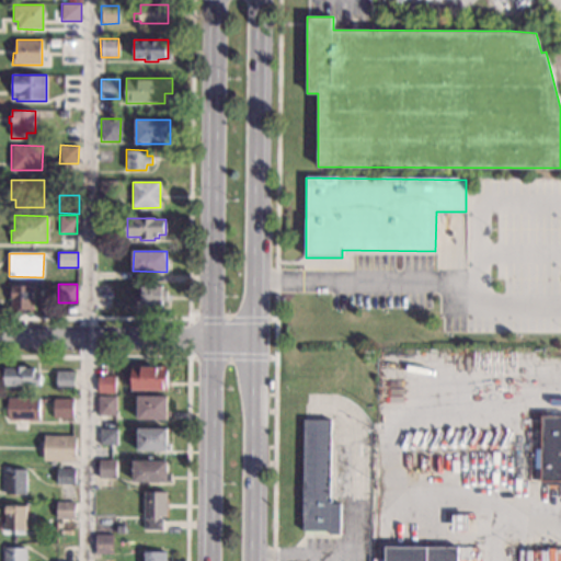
[(33,309),(10,309),(11,285),(33,286),(33,309)]
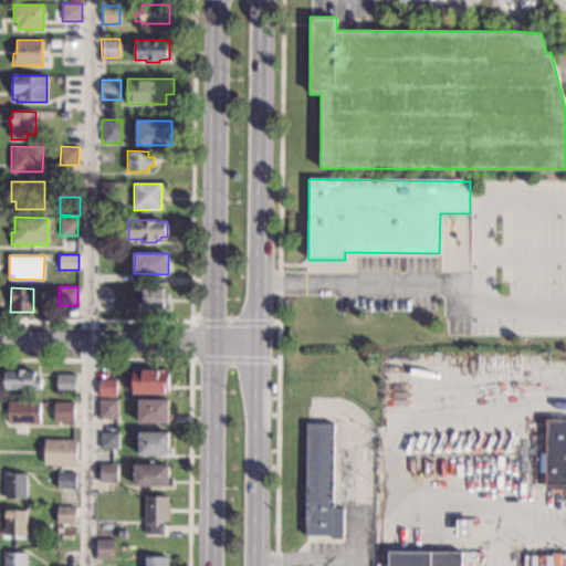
[(164,289),(164,292),(169,292),(168,304),(164,304),(164,308),(142,307),(142,303),(135,303),(135,295),(143,295),(143,287),(164,289)]
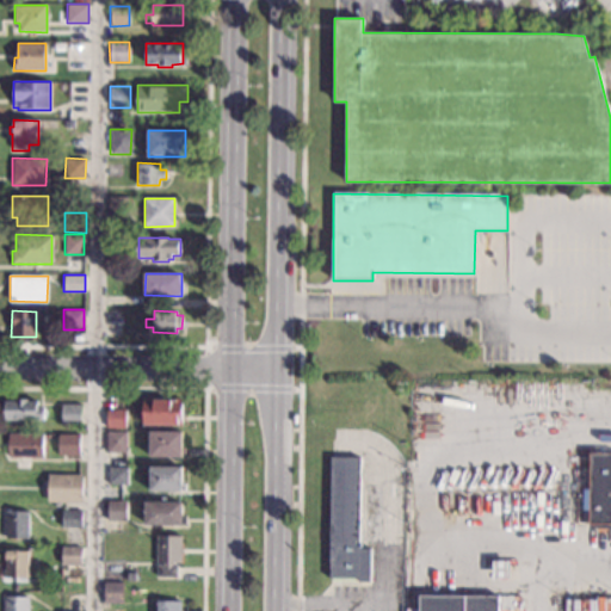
[(183,426),(143,425),(143,399),(183,399),(183,426)]
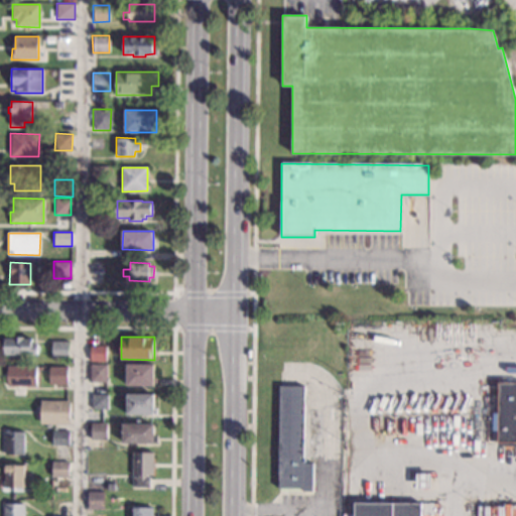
[(32,339),(32,344),(35,344),(35,356),(4,355),(4,338),(32,339)]
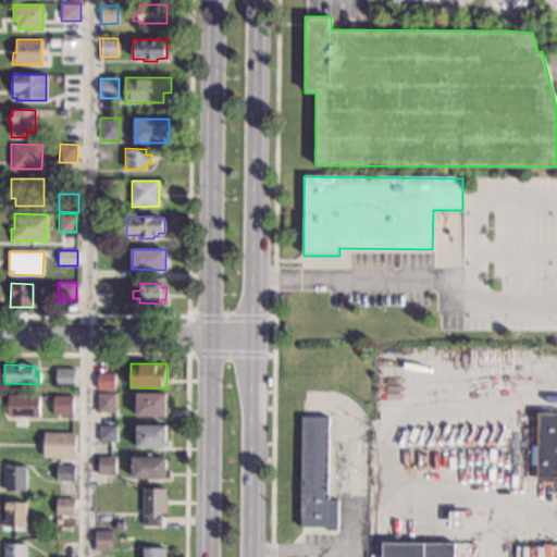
[(72,369),(72,387),(57,386),(57,369),(72,369)]
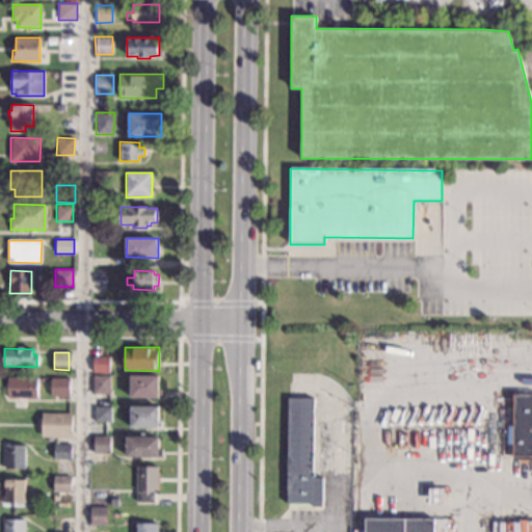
[(109,371),(94,372),(92,356),(108,356),(109,371)]
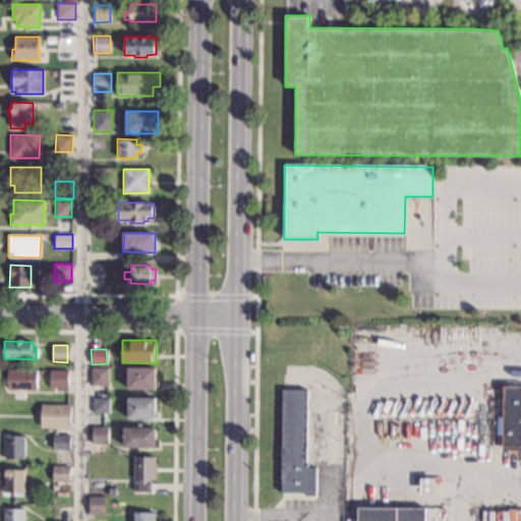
[(155,390),(127,389),(128,367),(155,367),(155,390)]
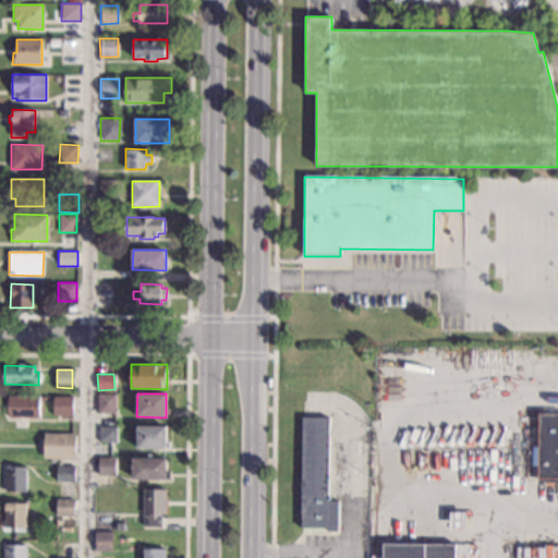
[(114,412),(97,412),(97,395),(99,395),(114,395),(114,412)]
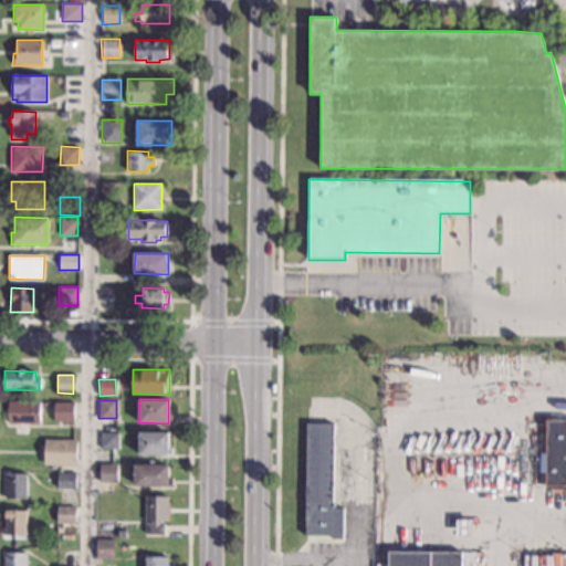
[(39,425),(9,423),(9,401),(39,401),(39,425)]
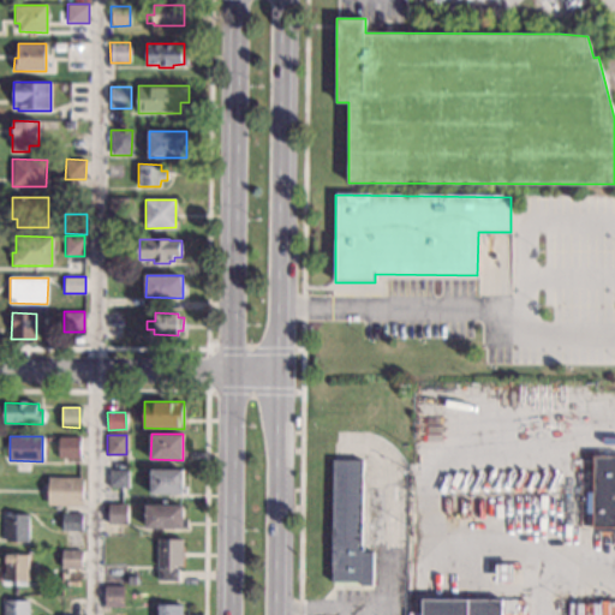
[(79,437),(79,458),(59,458),(60,437),(79,437)]
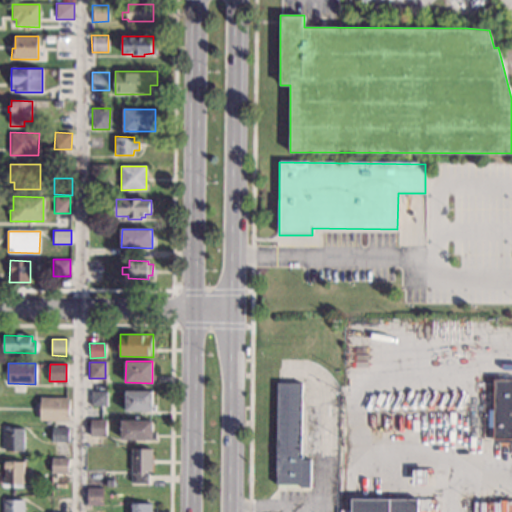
[(511,443),(493,443),(493,428),(488,428),(488,409),(493,409),(493,379),(511,379),(511,443)]
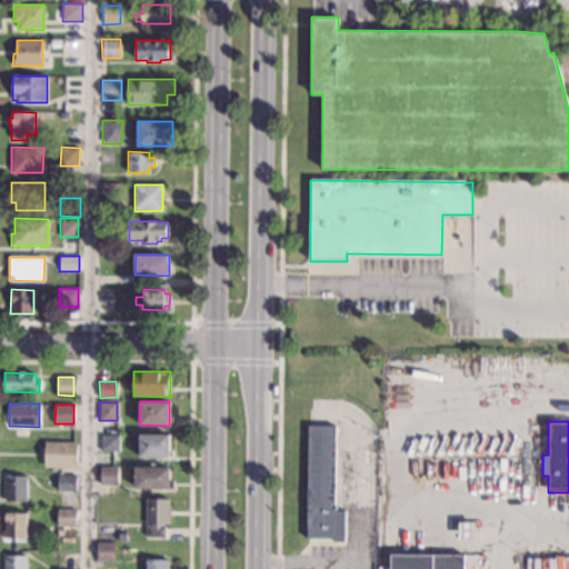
[(335,510),(345,510),(345,541),(333,541),(333,539),(306,539),(307,425),(335,426),(335,510)]
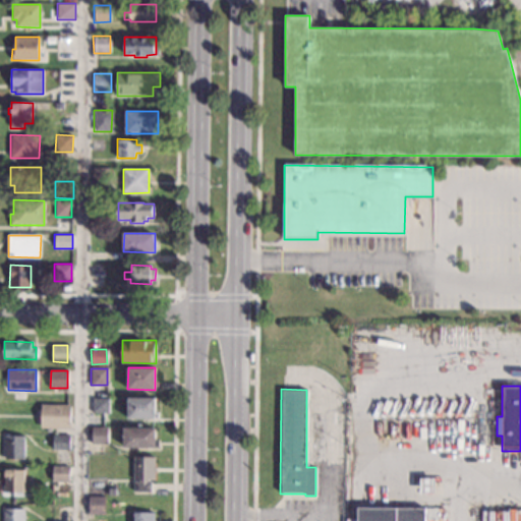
[(155,418),(128,418),(128,398),(155,398),(155,418)]
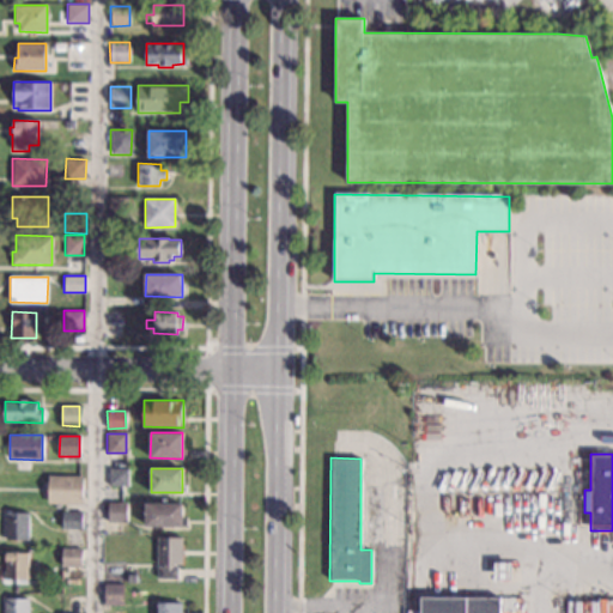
[(127,486),(109,485),(109,469),(127,469),(127,486)]
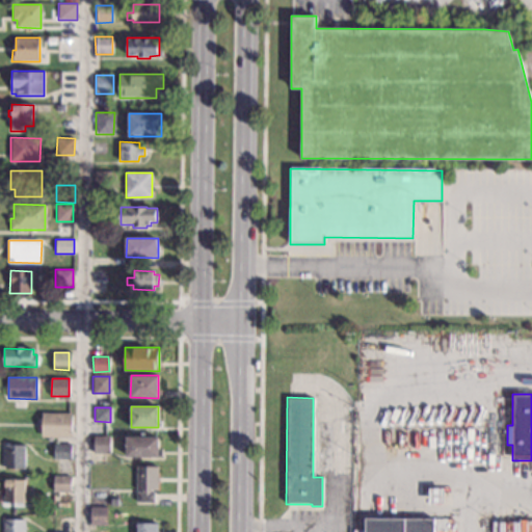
[(71,437),(42,436),(42,413),(71,414),(71,437)]
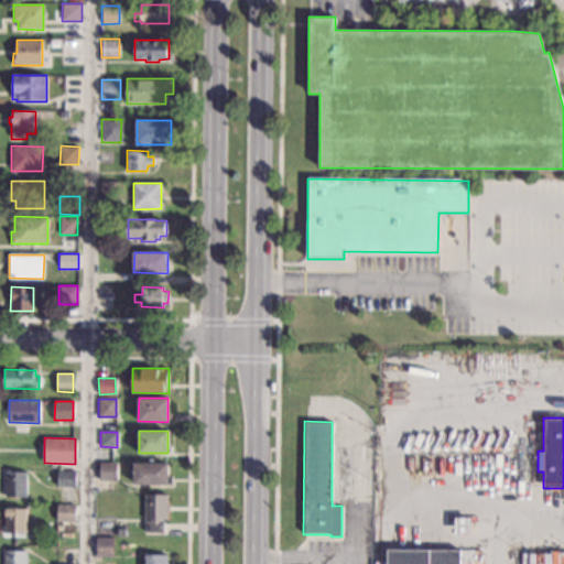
[(117,462),(116,481),(98,480),(99,462),(117,462)]
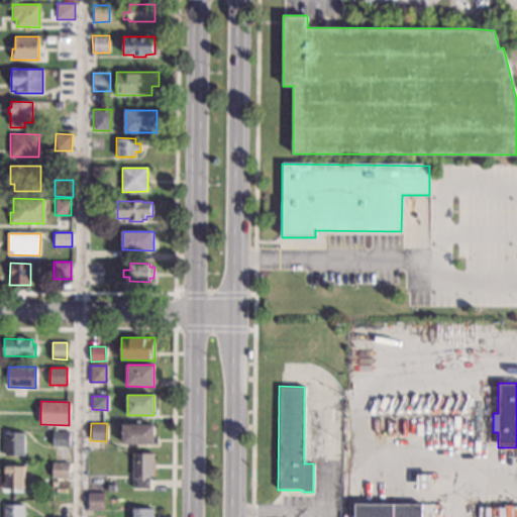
[(153,444),(122,443),(122,425),(153,425),(153,444)]
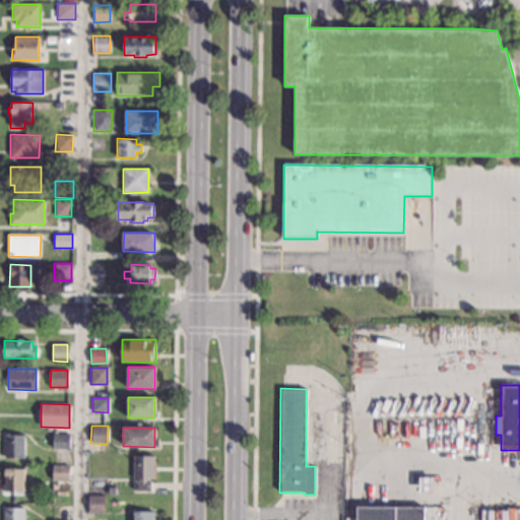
[(69,434),(69,449),(53,448),(54,434),(69,434)]
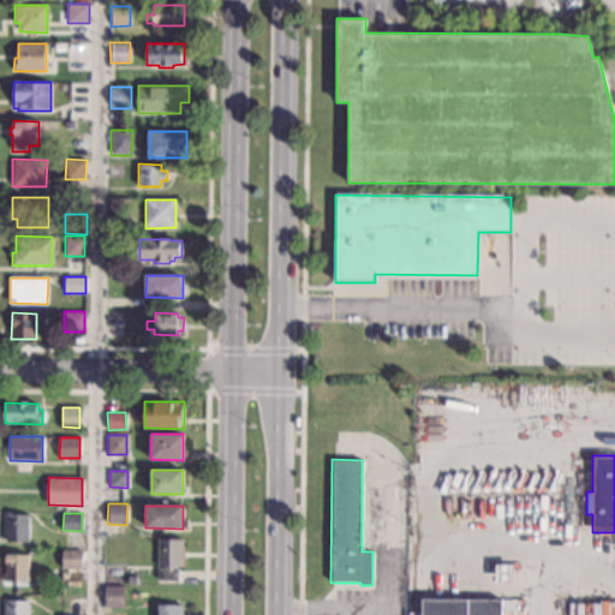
[(28,542),(5,541),(6,515),(29,515),(28,542)]
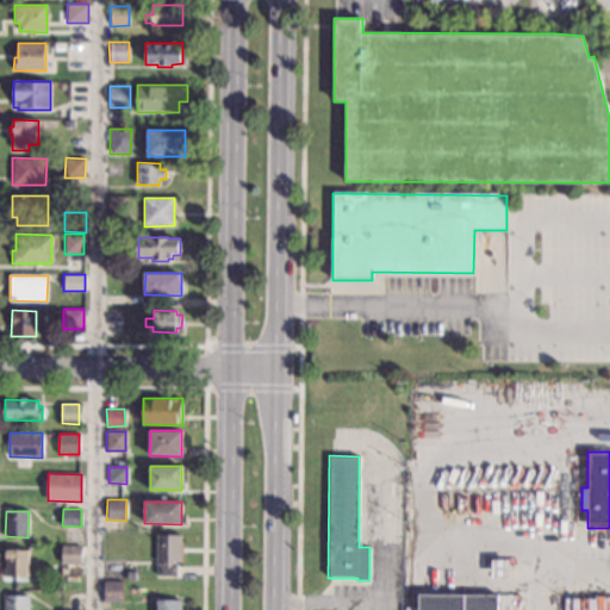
[(180,561),(156,561),(156,536),(180,536),(180,561)]
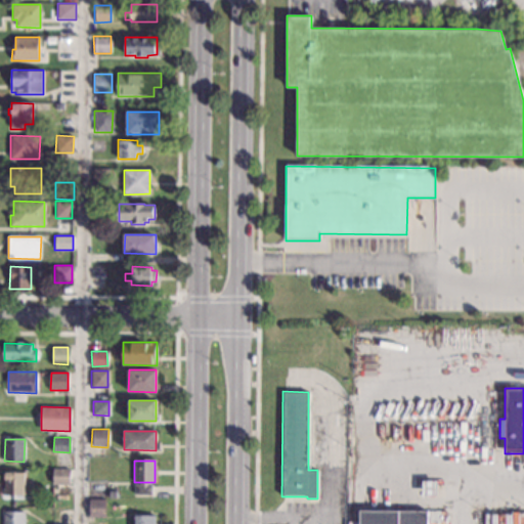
[(70,469),(70,485),(52,484),(53,469),(70,469)]
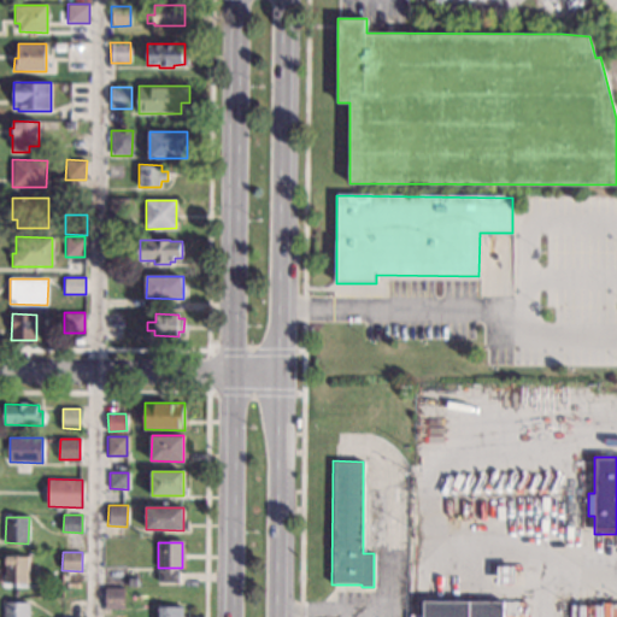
[(29,583),(6,583),(6,557),(29,557),(29,583)]
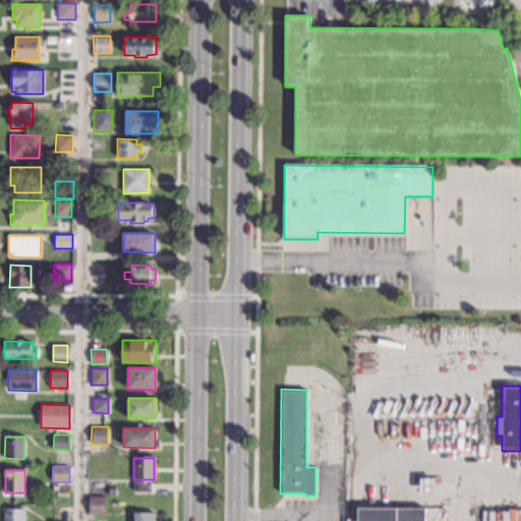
[(151,481),(151,493),(133,491),(133,481),(151,481)]
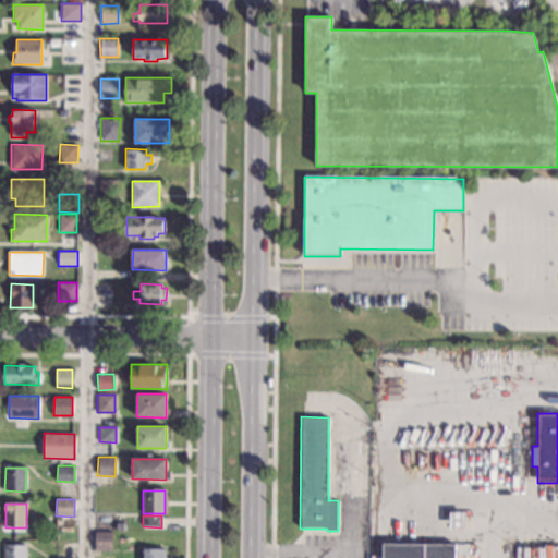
[(110,552),(95,550),(95,531),(111,532),(110,552)]
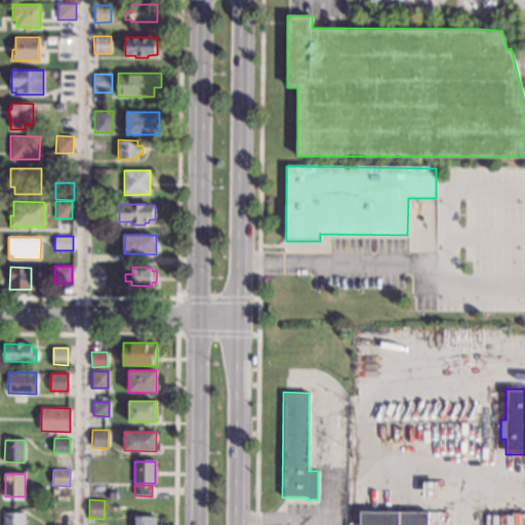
[(428,524),(359,524),(360,511),(429,512),(428,524)]
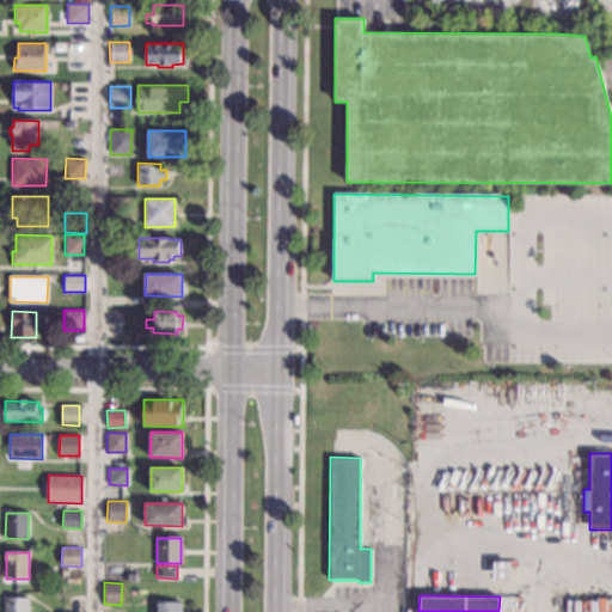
[(29,598),(28,611),(2,611),(4,597),(29,598)]
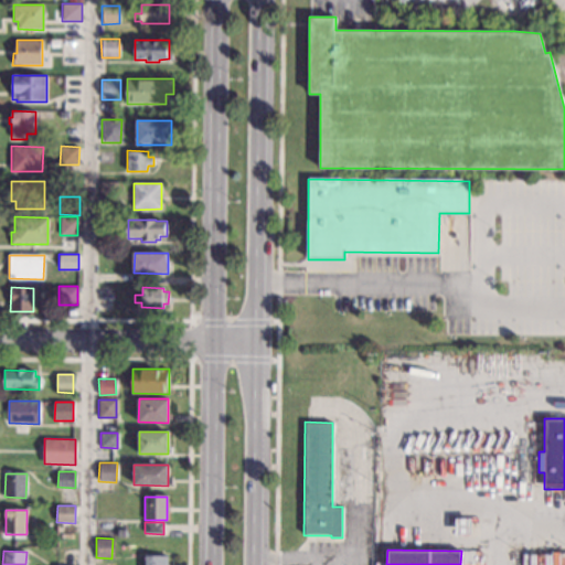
[(167,564),(168,555),(146,555),(145,564),(167,564)]
